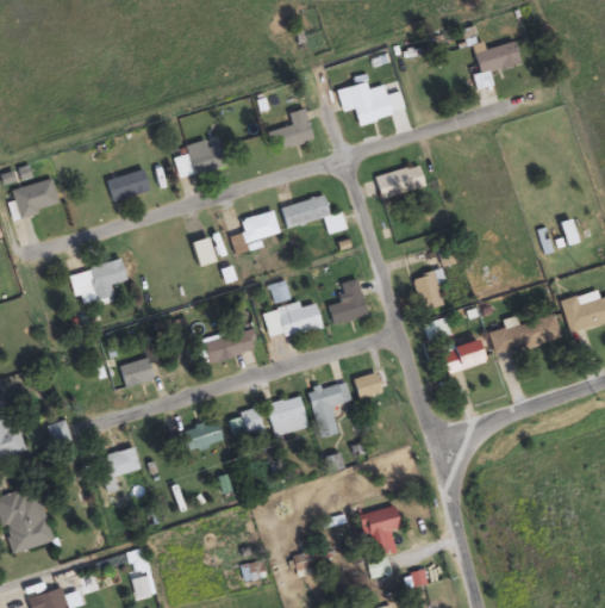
[(490,72),(521,63),(516,42),(474,53),(480,74),(475,75),(479,88),(493,85),(490,72)]
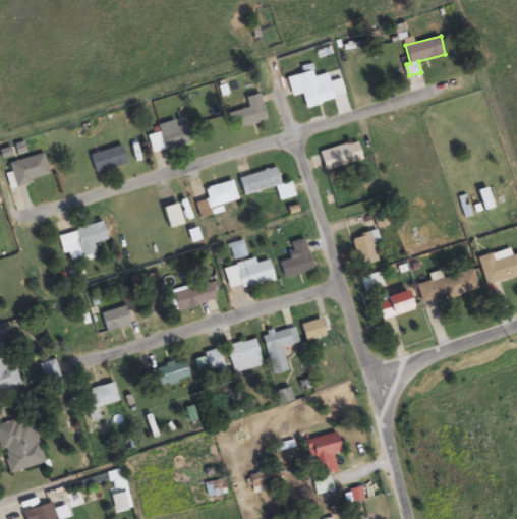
[(306,106),(347,95),(343,78),(332,80),(330,73),(317,76),(314,69),(298,74),(306,106)]
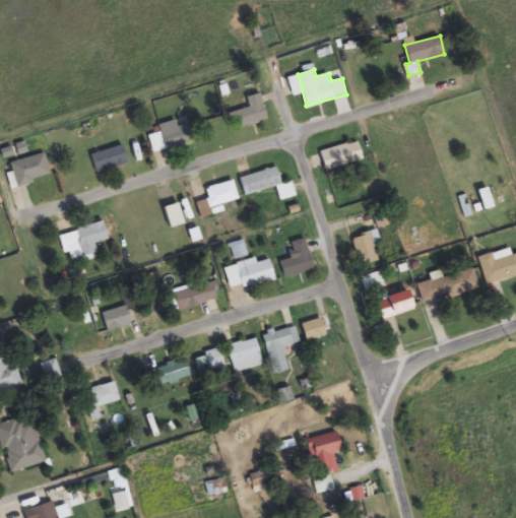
[(269,118),(260,91),(246,96),(250,106),(228,114),(234,131),(269,118)]
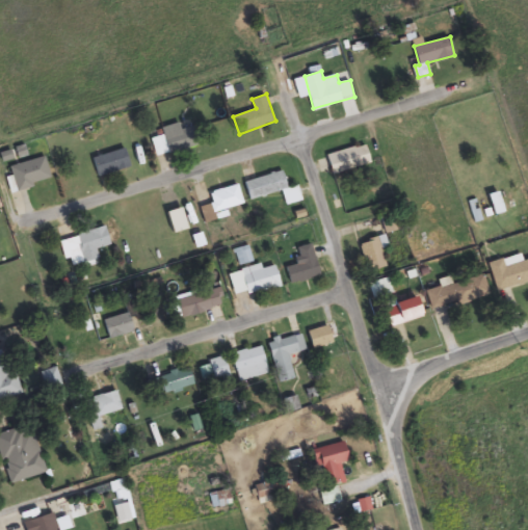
[(158,155),(189,146),(182,122),(160,128),(162,135),(153,138),(158,155)]
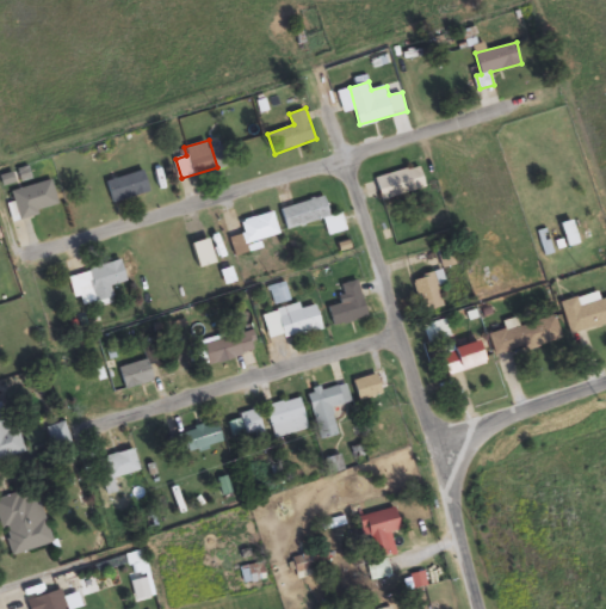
[(375,178),(381,201),(427,186),(420,165),(375,178)]
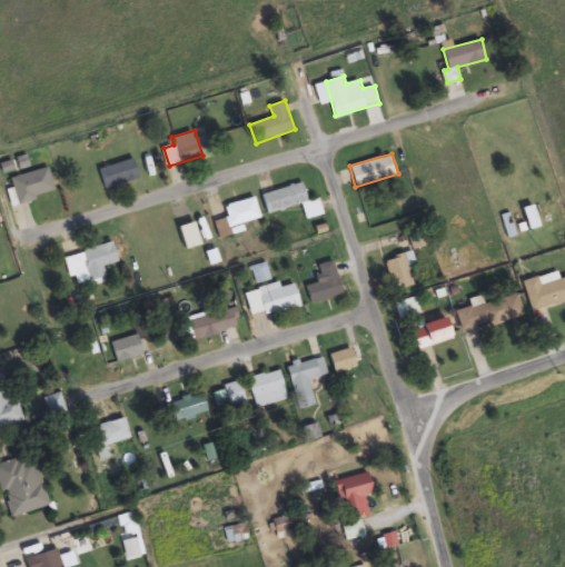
[(141,178),(136,158),(98,168),(105,188),(141,178)]
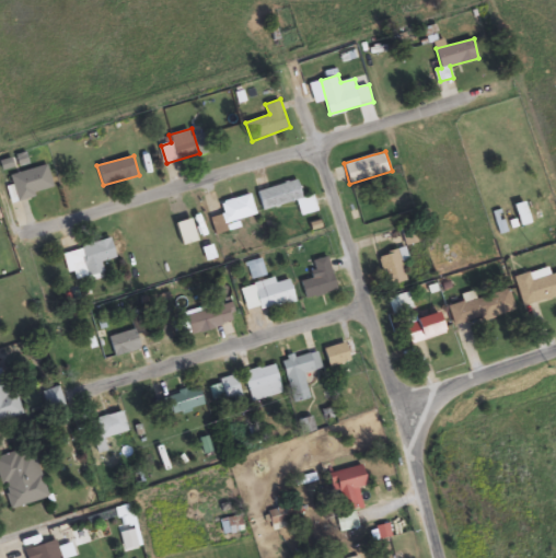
[(56,189),(49,164),(12,173),(19,199),(56,189)]
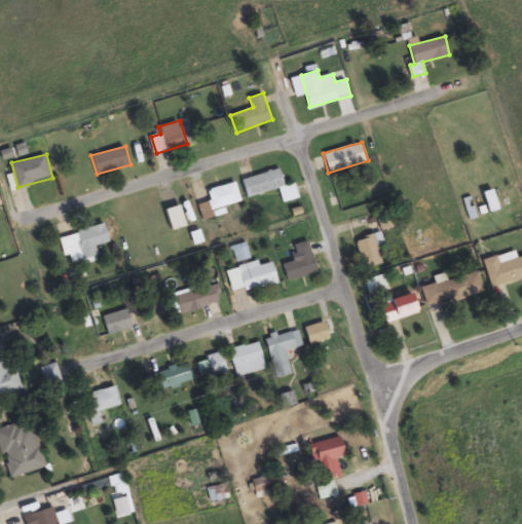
[(243,179),(247,197),(280,188),(283,202),(299,198),(295,182),(285,185),(280,169),(243,179)]
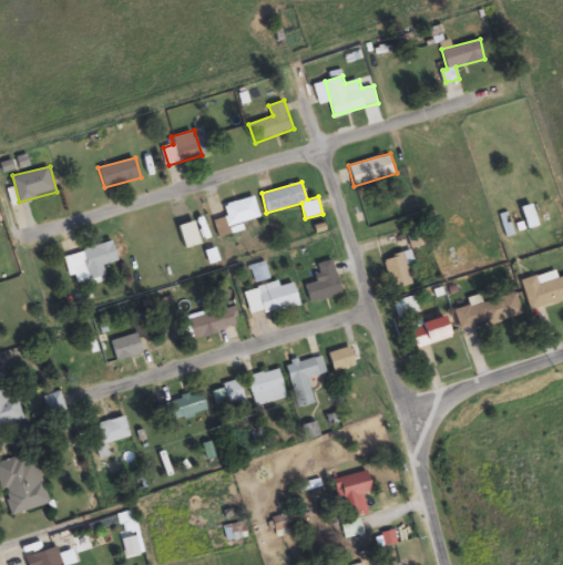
[(227,217),(215,219),(216,230),(259,222),(255,197),(225,204),(227,217)]
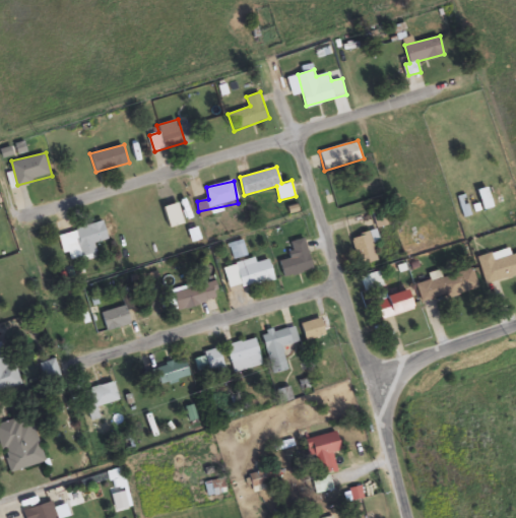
[(477,189),(482,209),(495,206),(489,186),(477,189)]
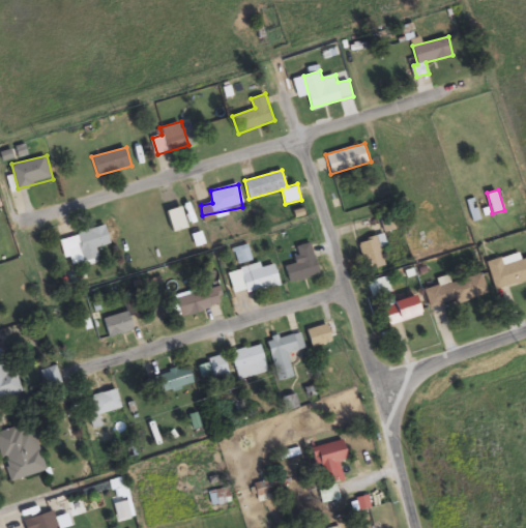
[(167,211),(173,232),(188,228),(182,206),(167,211)]
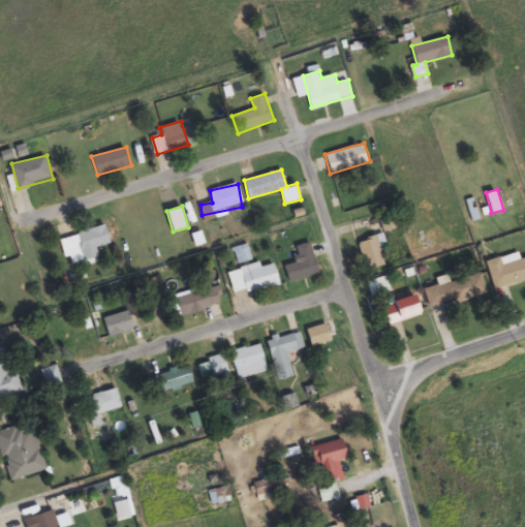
[(101,256),(98,246),(110,244),(105,225),(62,237),(69,265),(101,256)]
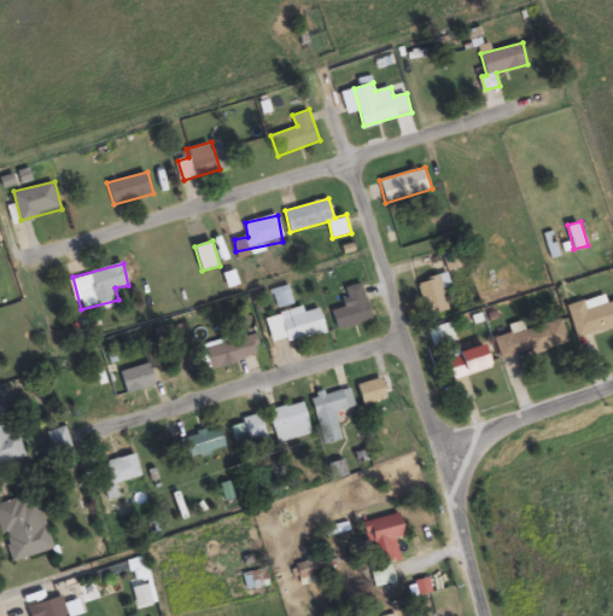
[(450,288),(447,273),(420,279),(427,314),(450,309),(445,289),(450,288)]
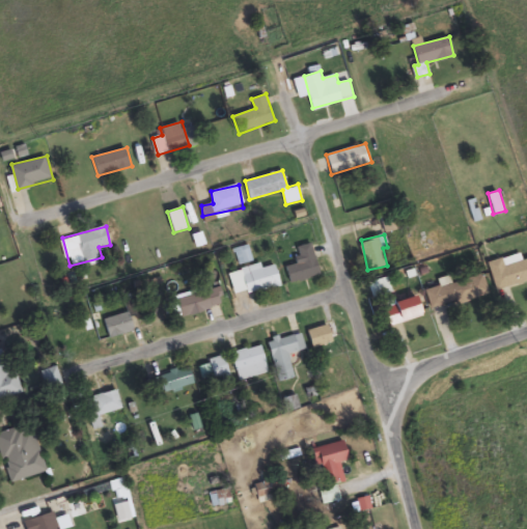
[(296,246),(300,261),(285,266),(290,282),(321,274),(311,242),(296,246)]
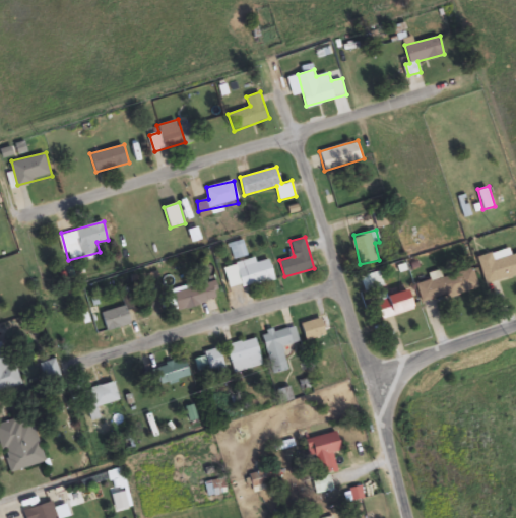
[(515,252),(511,253),(509,247),(478,256),(487,282),(515,274),(515,252)]
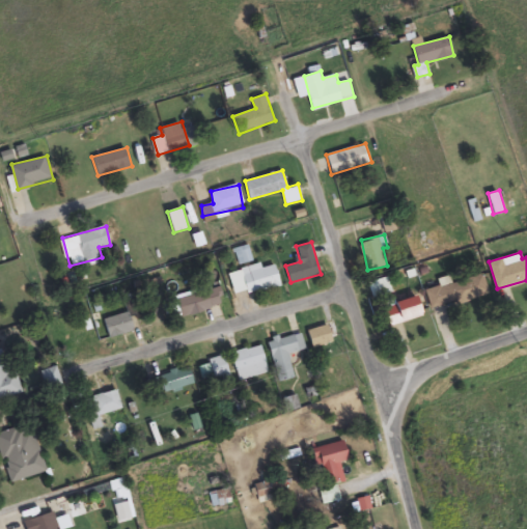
[(230,272),(236,295),(281,284),(276,261),(230,272)]
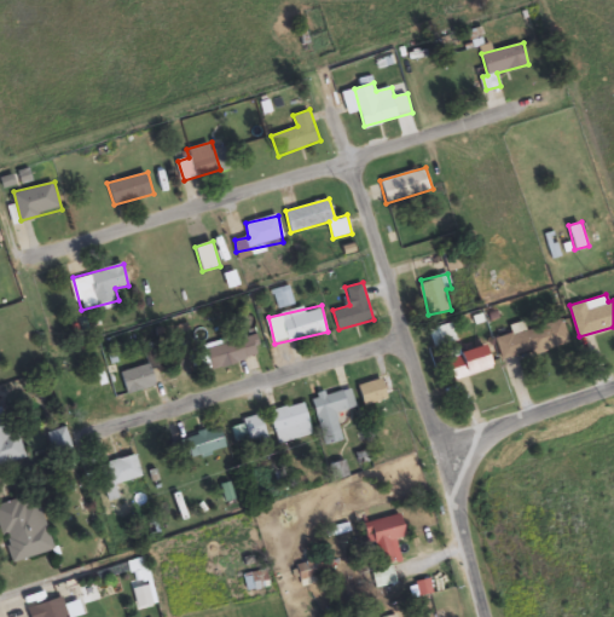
[(569,340),(562,317),(497,338),(504,361),(569,340)]
